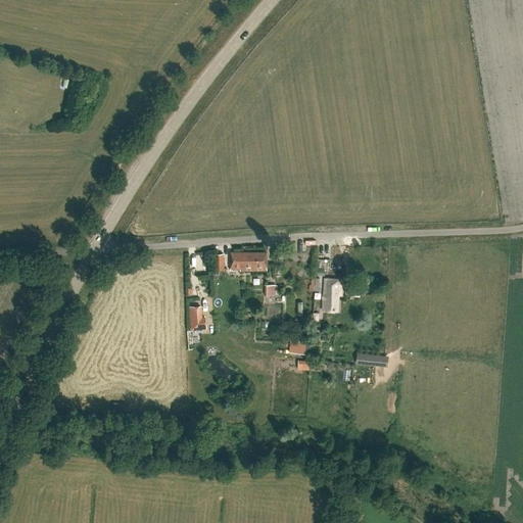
[(224,269),(224,253),(216,254),(217,270),(224,269)]
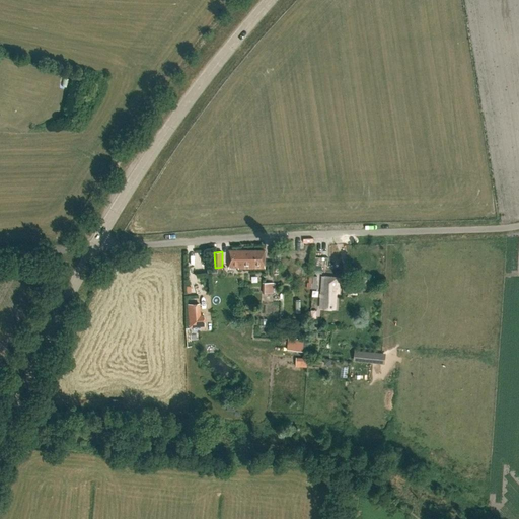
[(264,252),(229,252),(229,268),(264,268),(264,252)]
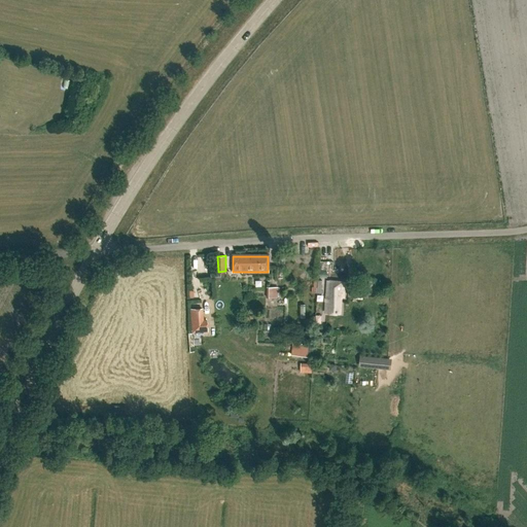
[(345,283),(326,282),(324,313),(340,314),(341,295),(344,295),(345,283)]
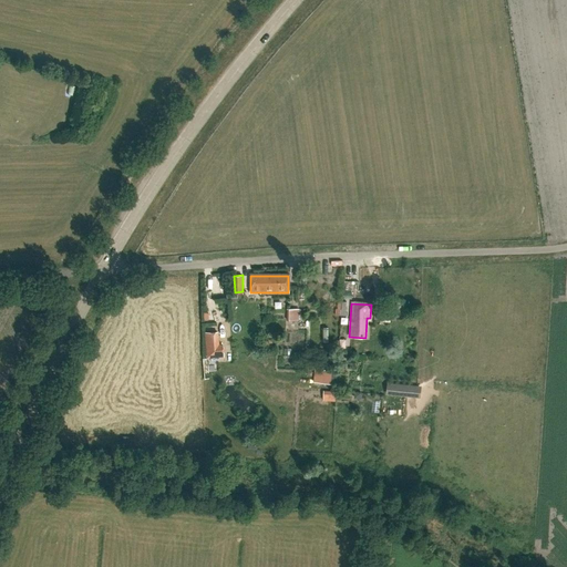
[(397,307),(374,306),(374,319),(395,320),(397,307)]
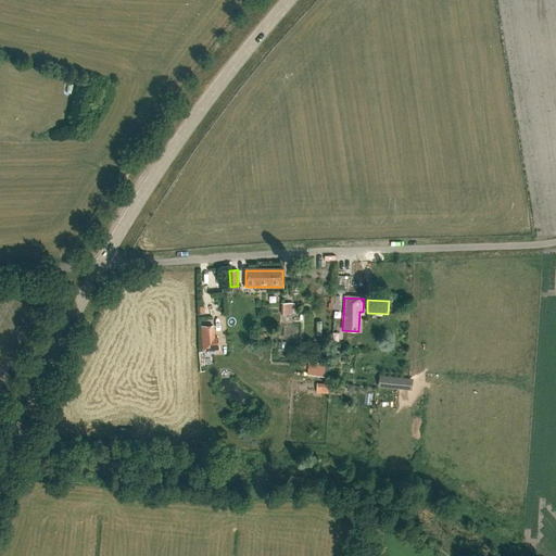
[(295,315),(295,303),(285,303),(285,315),(295,315)]
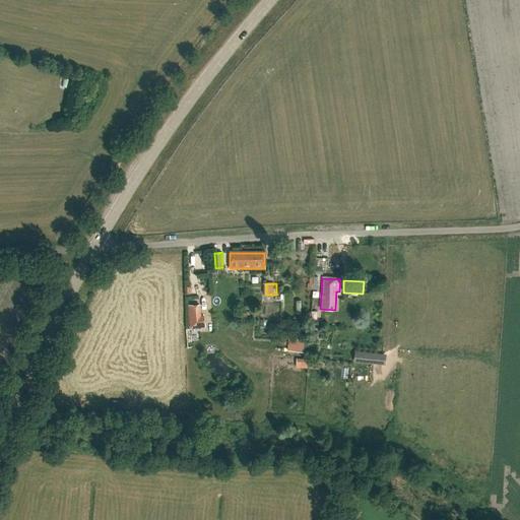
[(283,294),(270,294),(270,306),(283,306),(283,294)]
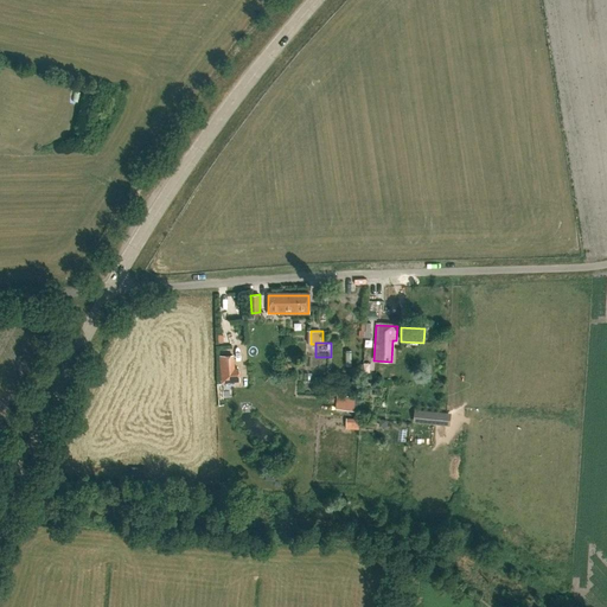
[(232,356),(218,357),(221,384),(238,383),(237,370),(234,370),(232,356)]
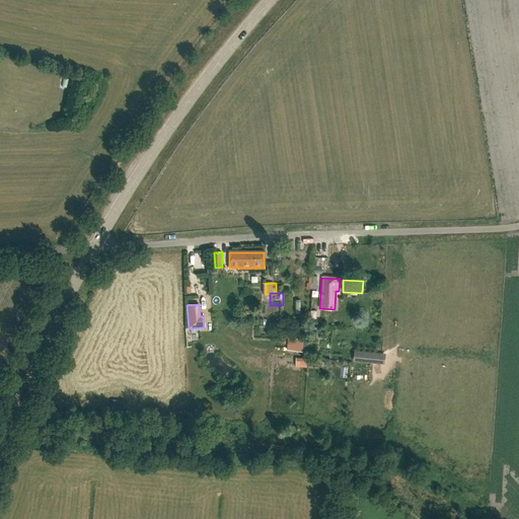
All buildings are outlined.
